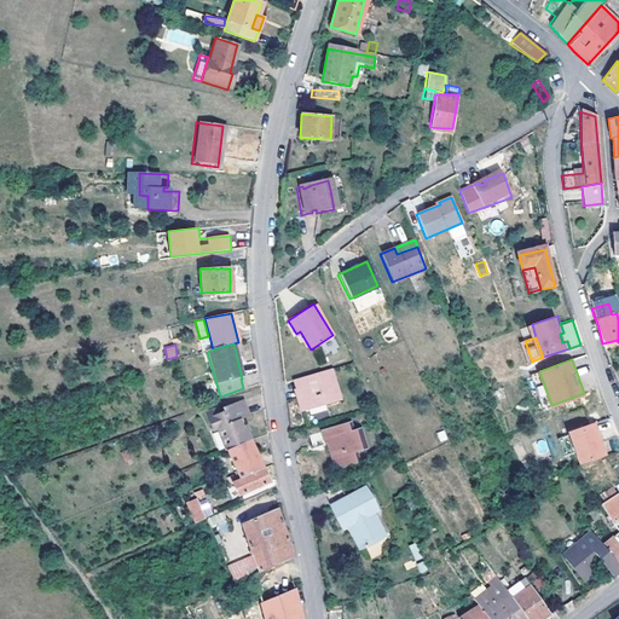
[(337,399),(329,370),(299,379),(301,388),(294,392),(299,410),(337,399)]
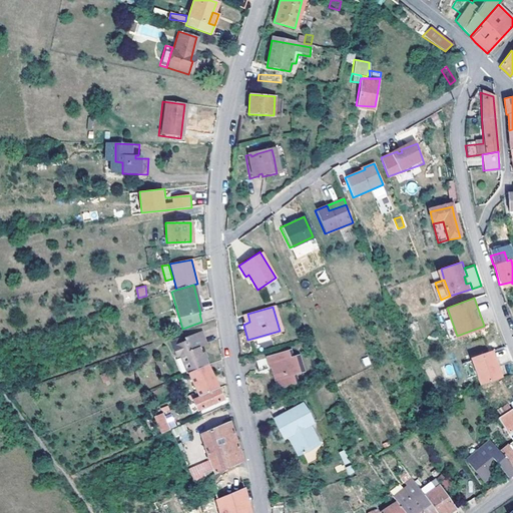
[(457,336),(447,308),(440,310),(450,338),(457,336)]
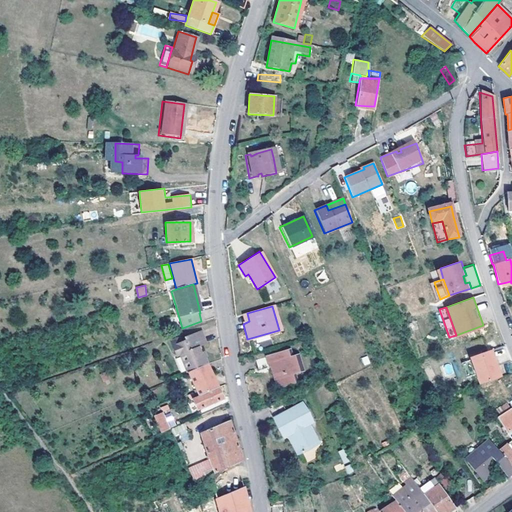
[(188,371),(208,363),(202,351),(200,351),(198,346),(206,343),(200,329),(183,336),(184,340),(181,341),(179,338),(170,341),(176,355),(181,354),(188,371)]
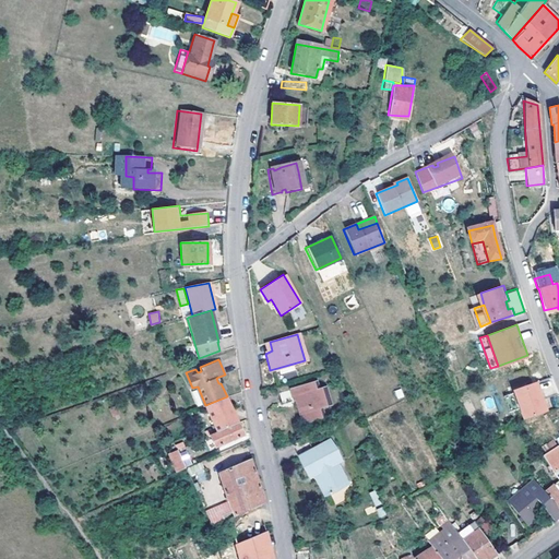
[(314,381),(277,393),(280,403),(295,399),(302,423),(323,416),(321,406),(330,404),(324,387),(317,389),(314,381)]
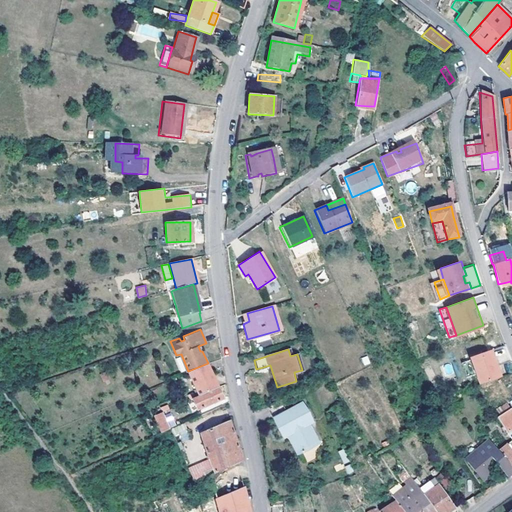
[(470,356),(479,384),(501,376),(491,349),(470,356)]
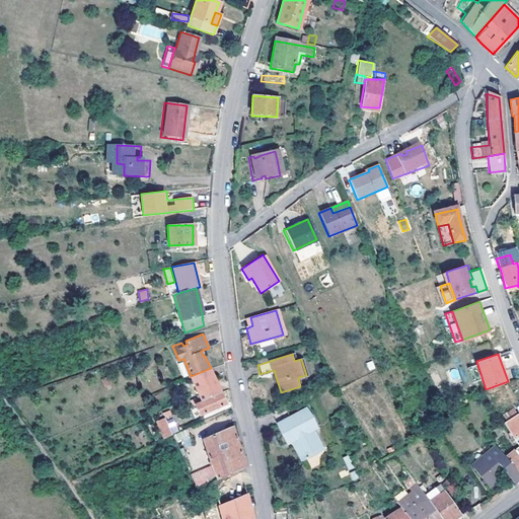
[(191,378),(200,401),(220,392),(211,368),(191,376),(191,378)]
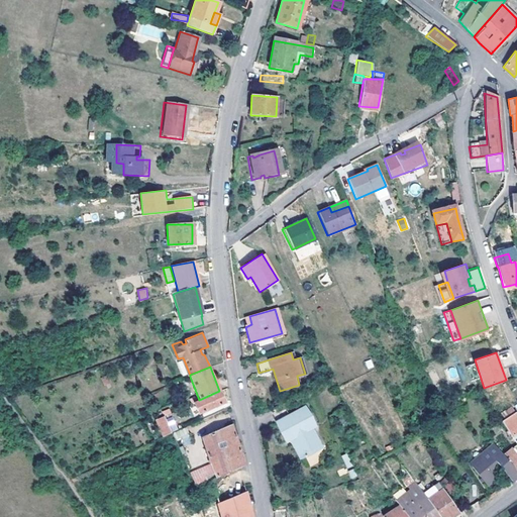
[(109,376),(102,379),(104,386),(111,383),(109,376)]
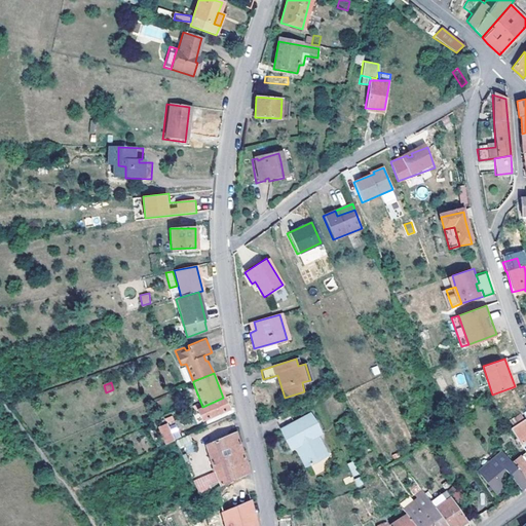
[(202,407),(197,409),(202,421),(227,410),(223,398),(202,407)]
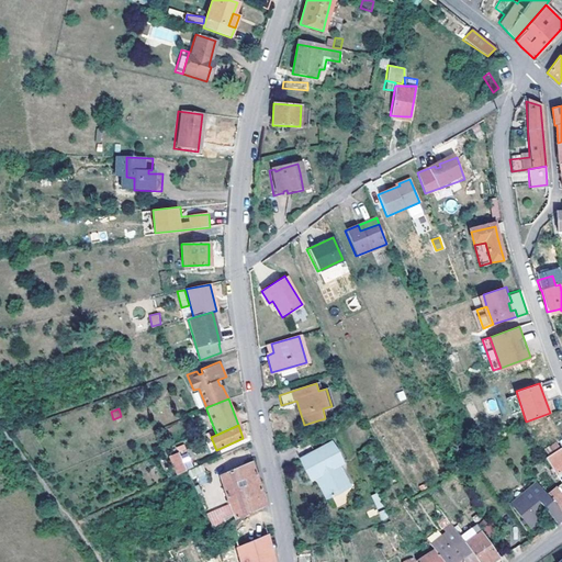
[(337,465),(341,463),(332,444),(314,452),(307,440),(294,447),(311,480),(315,478),(326,498),(329,497),(330,498),(334,496),(334,495),(348,486),(337,465)]
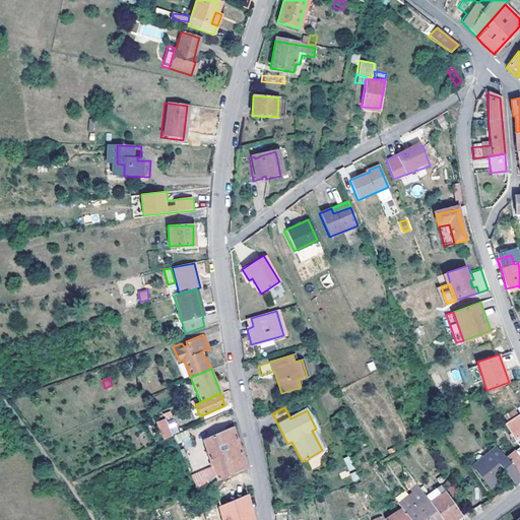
[(170,410),(164,413),(173,435),(179,432),(170,410)]
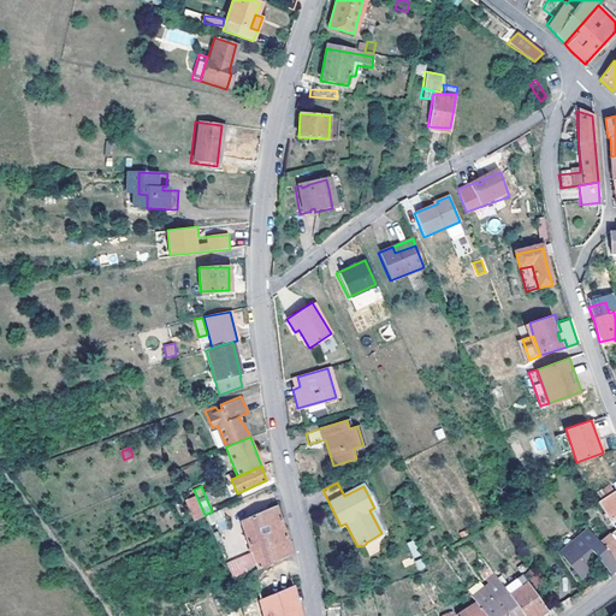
[(605,487),(593,496),(596,501),(615,531),(615,505),(605,487)]
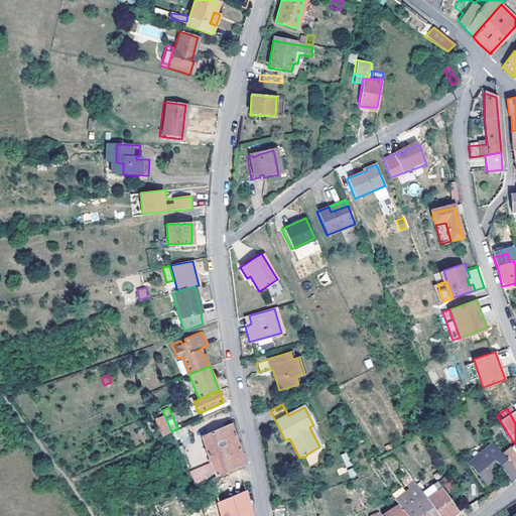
[(154,418),(161,436),(170,432),(164,415),(154,418)]
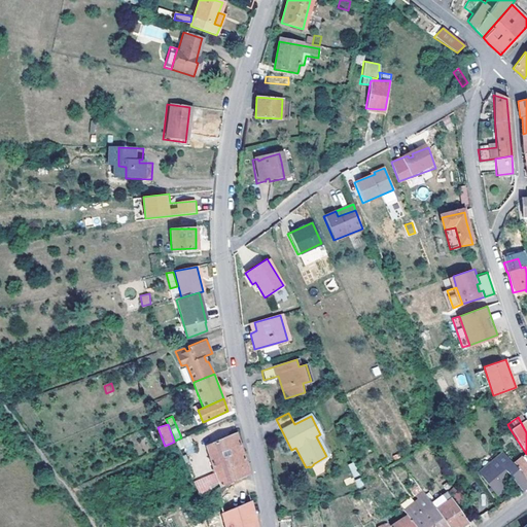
[(190,483),(198,498),(214,491),(244,477),(248,476),(236,434),(206,447),(215,473),(190,483)]
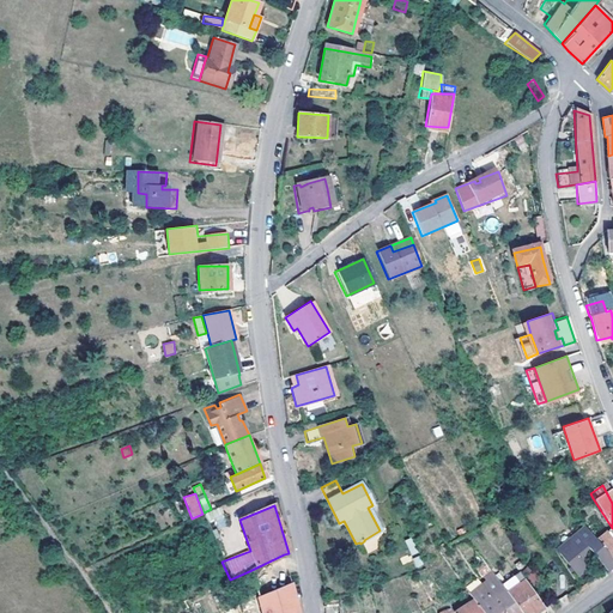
[(219,507),(204,514),(207,523),(223,515),(219,507)]
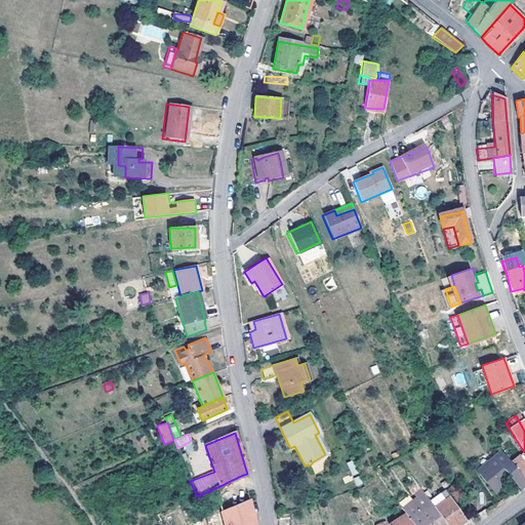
[(524,480),(511,463),(498,449),(475,468),(491,487),(508,475),(516,486),(524,480)]
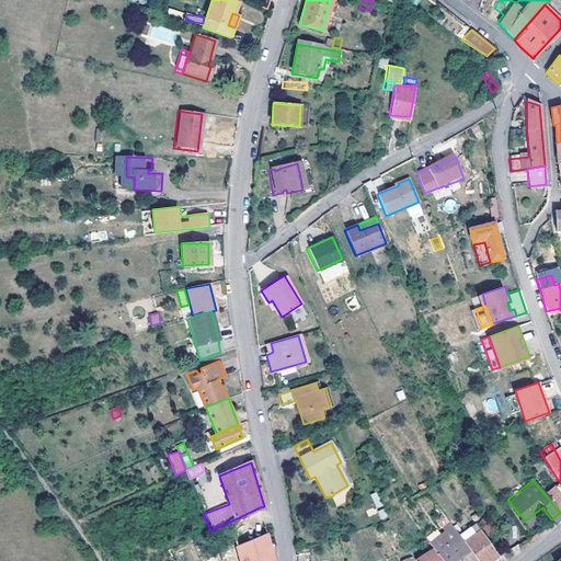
[(560,483),(546,495),(560,513),(560,483)]
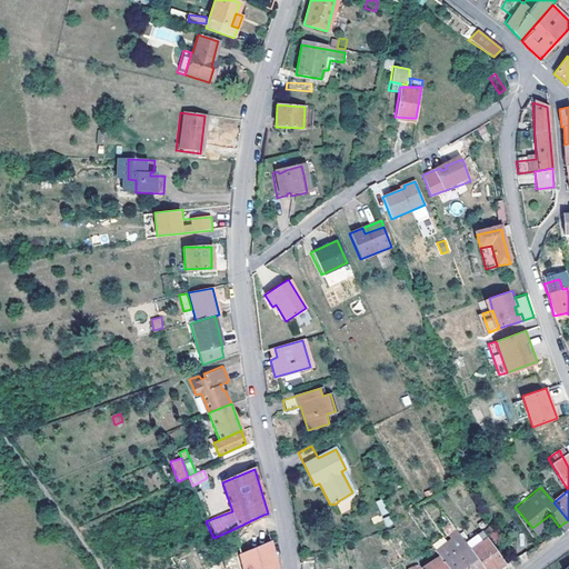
[(381,516),(388,513),(382,499),(377,501),(381,516)]
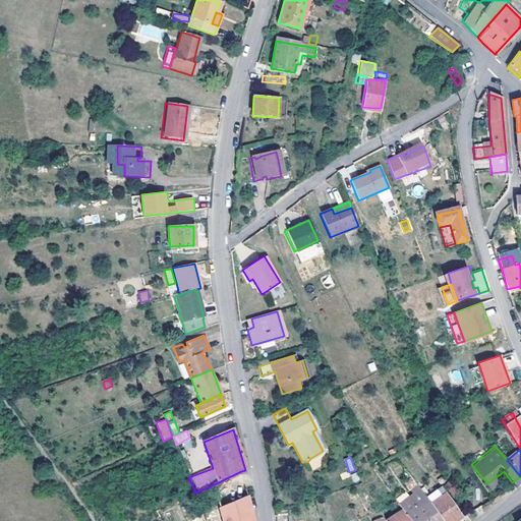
[(241,471),(212,485),(218,508),(220,516),(221,520),(253,520),(251,512),(244,486),(241,471)]
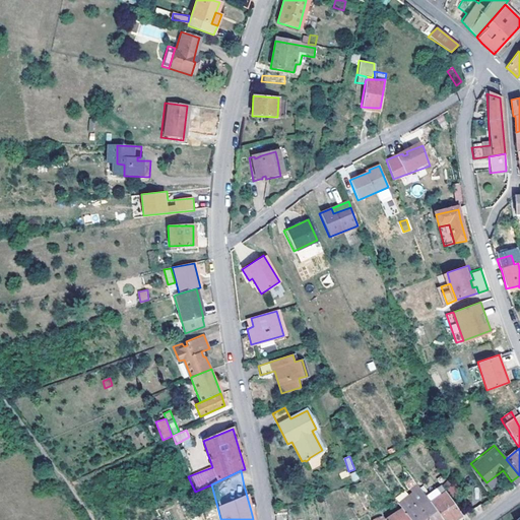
[(449,483),(445,477),(438,483),(442,489),(449,483)]
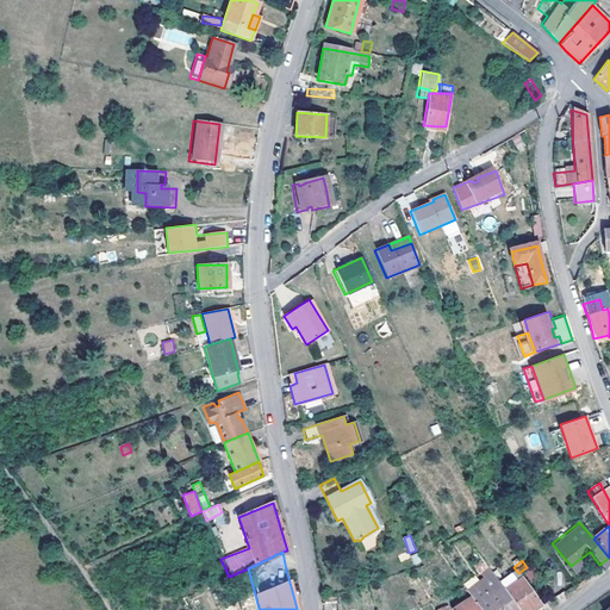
[(496,582),(502,590),(518,574),(518,573),(514,567),(496,582)]
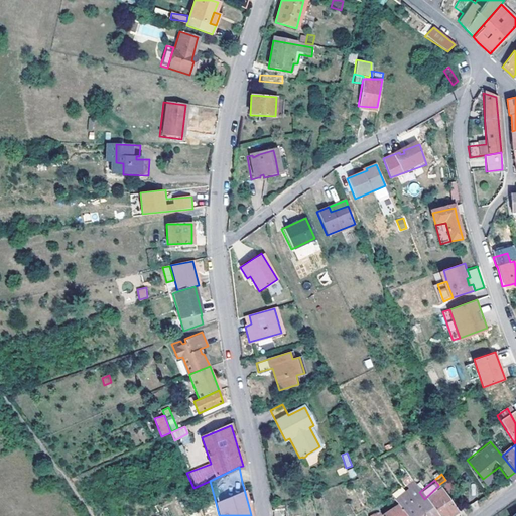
[(414,485),(393,499),(395,504),(404,515),(436,515),(424,499),(419,492),(414,485)]
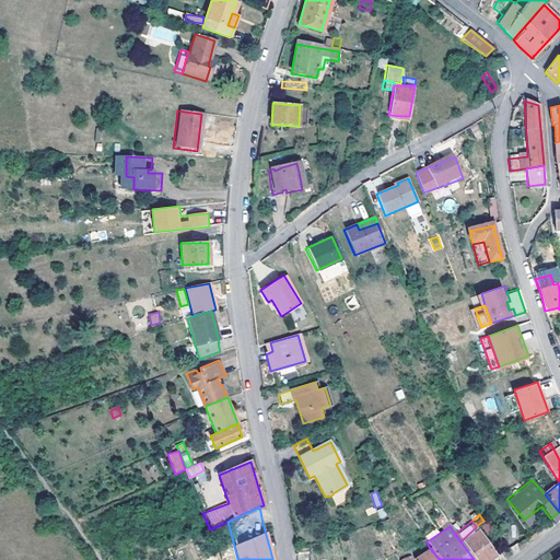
[(461,541),(474,559),(490,559),(496,556),(476,527),(461,541)]
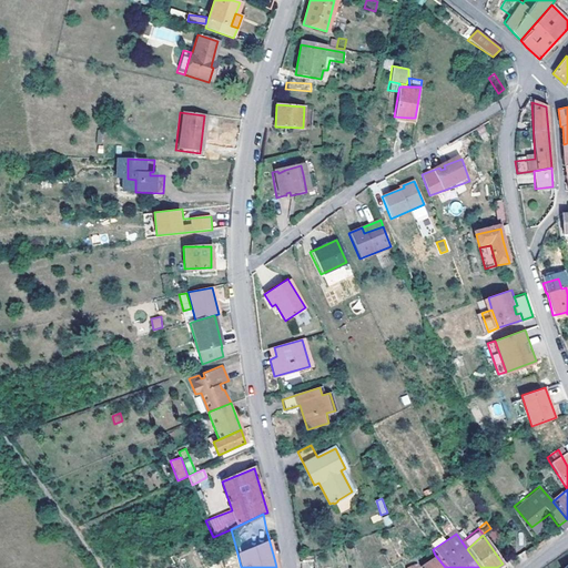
[(445,567),(435,555),(417,567),(416,567),(445,567)]
